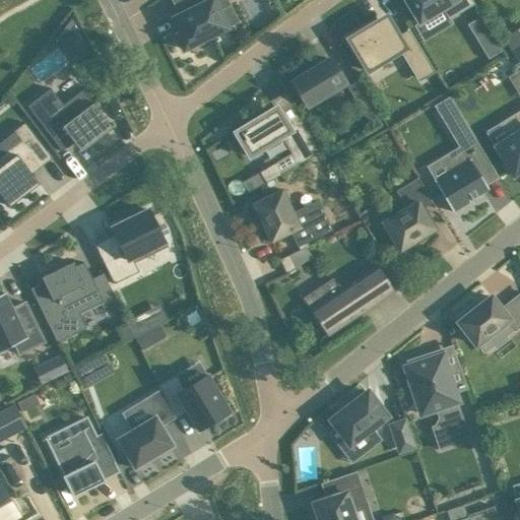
[(195,0),(198,5),(173,17),(181,33),(177,35),(184,49),(191,45),(192,48),(204,43),(202,40),(228,27),(219,11),(231,5),(228,0),(195,0)]
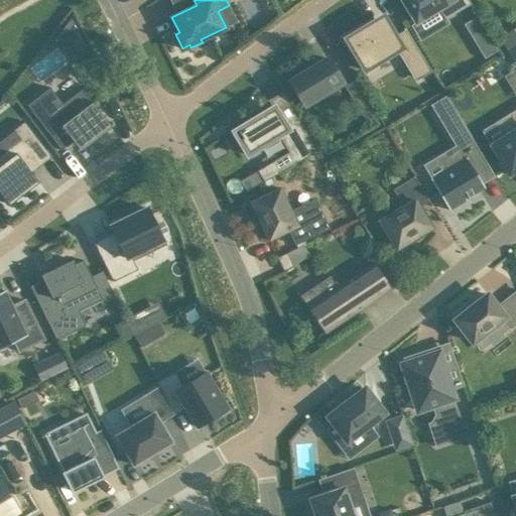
[(402,0),(416,22),(439,8),(445,18),(471,3),(468,0),(402,0)]
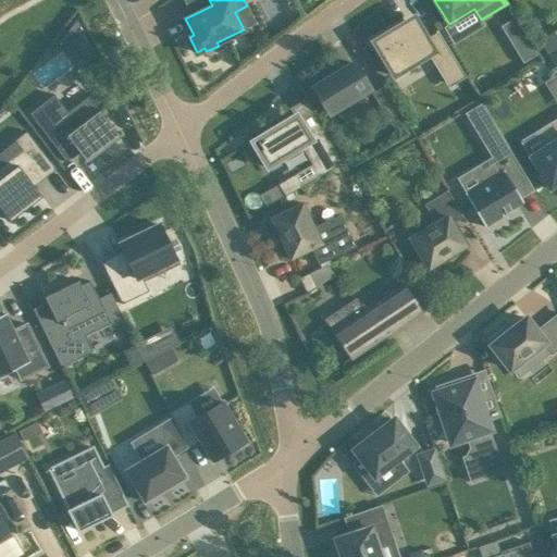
[(413,15),(407,20),(373,40),(394,76),(396,74),(395,73),(429,52),(435,64),(438,62),(453,85),(466,76),(437,29),(435,31),(436,32),(426,38),(413,15)]
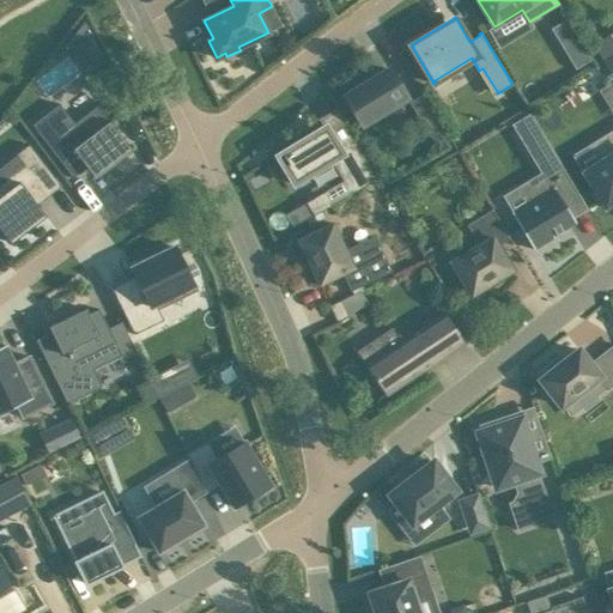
[(85,19),(66,44),(86,70),(103,56),(92,35),(89,37),(84,32),(89,29),(85,19)]
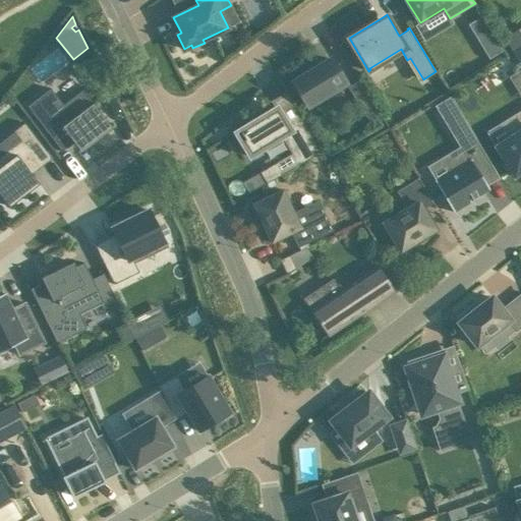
[(520,27),(506,38),(520,61),(520,27)]
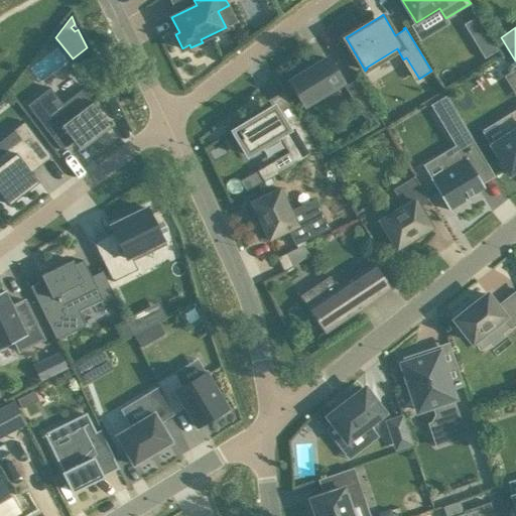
[(498,50),(488,34),(475,42),(485,58),(498,50)]
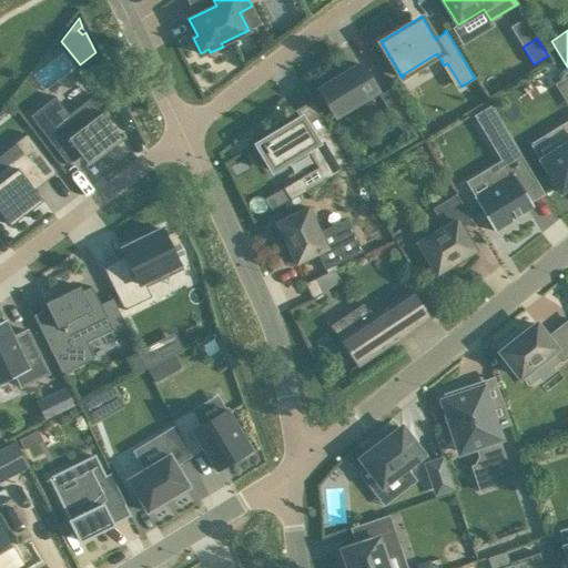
[(321,89),(336,114),(377,90),(361,64),(321,89)]
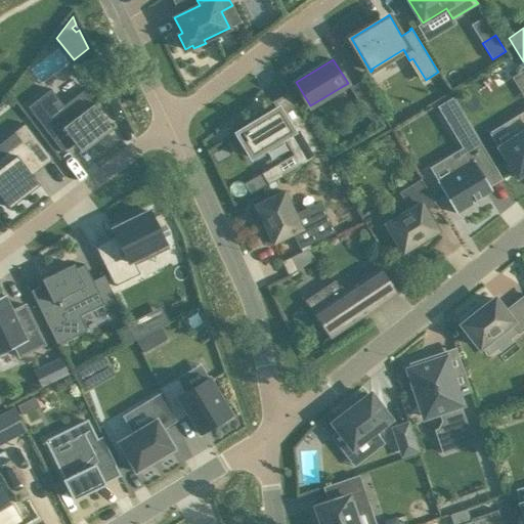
[(523,69),(512,77),(522,93),(523,91),(523,69)]
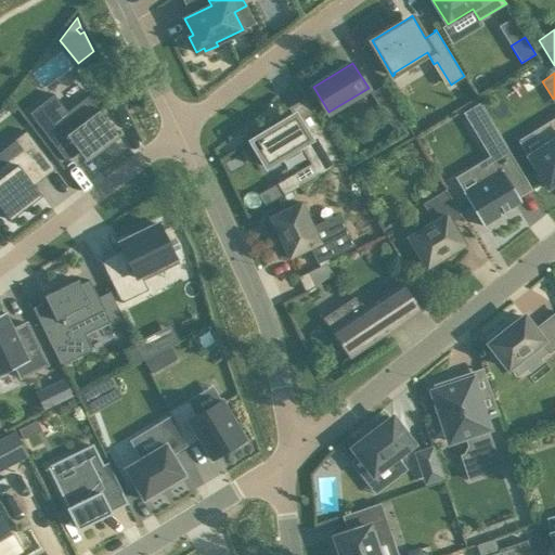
[(394,129),(405,121),(383,85),(371,92),(394,129)]
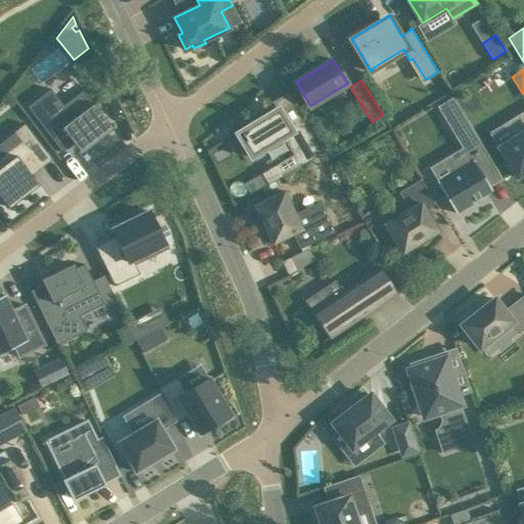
[(80,138),(87,148),(114,129),(84,90),(64,104),(52,88),(29,105),(62,151),(80,138)]
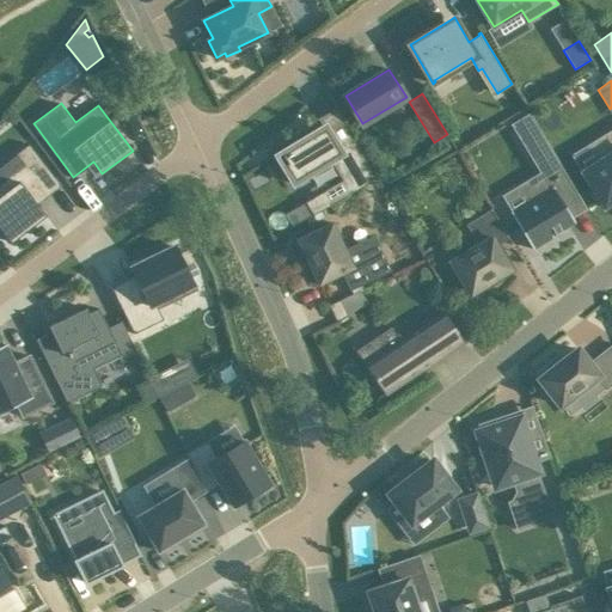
[(334,160),(353,193),(378,177),(352,133),(336,141),(326,124),(281,152),(288,163),(283,165),(294,184),(334,160)]
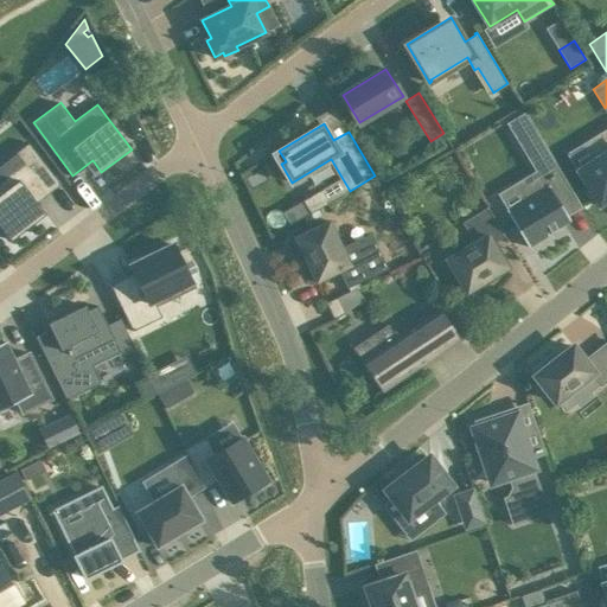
[(596,157),(576,170),(588,189),(585,191),(593,204),(596,202),(599,206),(606,200),(606,127),(587,140),(596,157)]
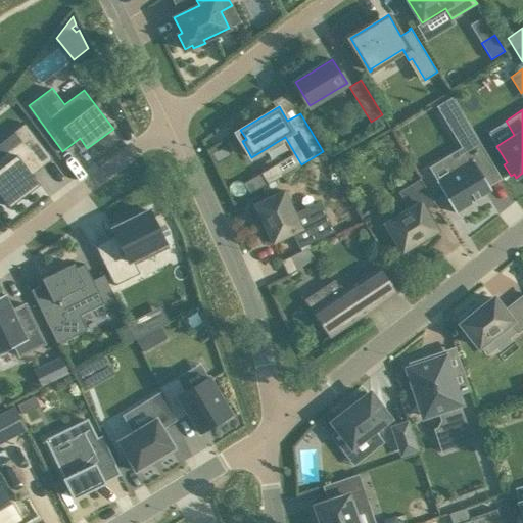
[(453,173),(437,182),(456,214),(473,203),(472,202),(491,190),(485,180),(497,172),(461,111),(445,121),(464,152),(446,162),(453,173)]
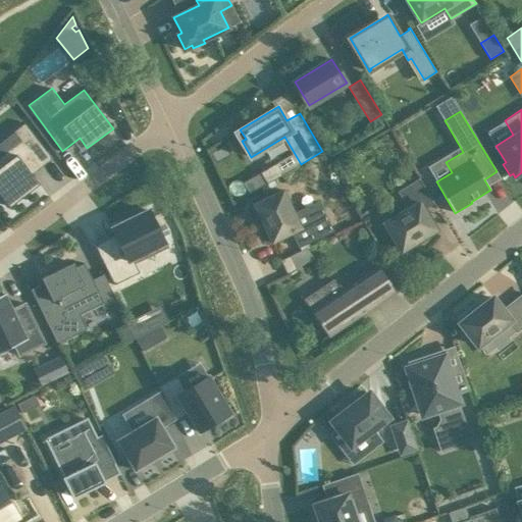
[(21,141),(0,156),(0,194),(9,207),(40,184),(32,174),(52,158),(25,122),(13,131),(21,141)]
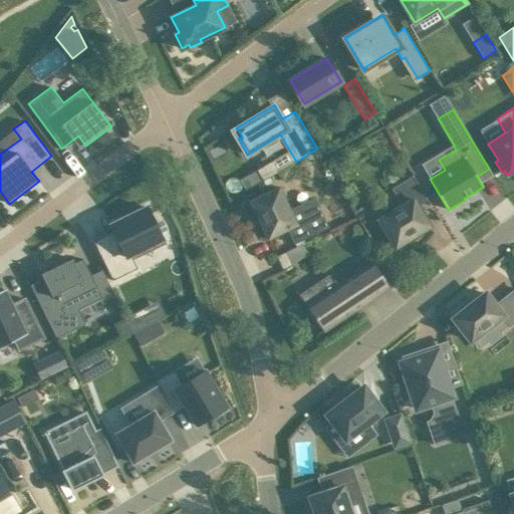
[(275,174),(268,163),(256,170),(257,170),(262,180),(263,180),(263,181),(275,174)]
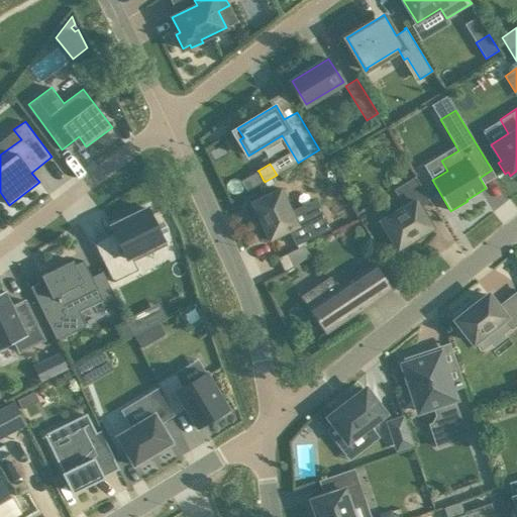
[(264,181),(259,171),(241,181),(247,190),(264,181)]
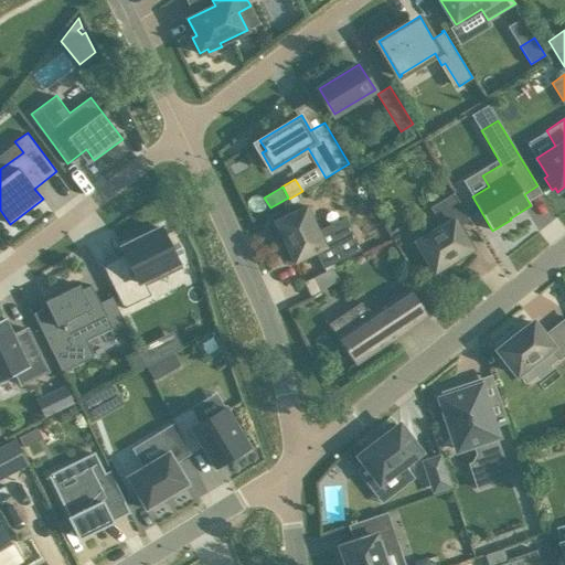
[(418,245),(415,247),(423,260),(427,258),(435,272),(472,248),(457,223),(467,216),(468,219),(469,217),(454,192),(452,193),(454,194),(432,208),(443,225),(416,242),(418,245)]
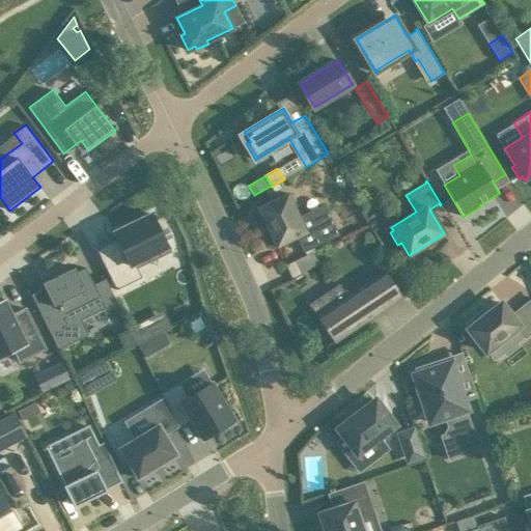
[(261,210),(257,212),(263,223),(267,222),(278,245),(298,235),(305,250),(339,234),(325,205),(300,217),(288,194),(260,207),(261,210)]
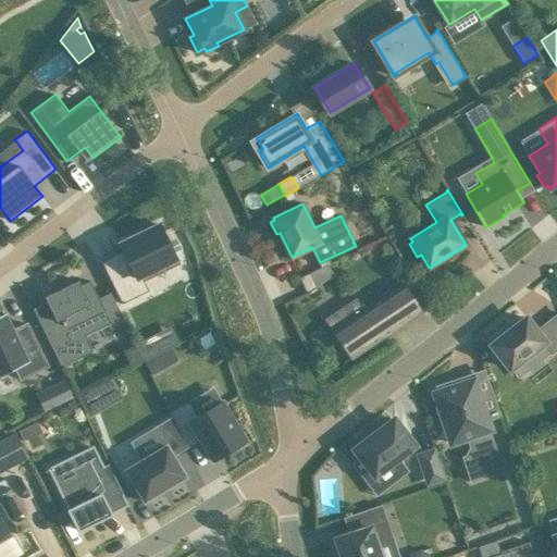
[(124,250),(101,261),(122,304),(149,291),(139,271),(174,254),(159,224),(120,243),(124,250)]
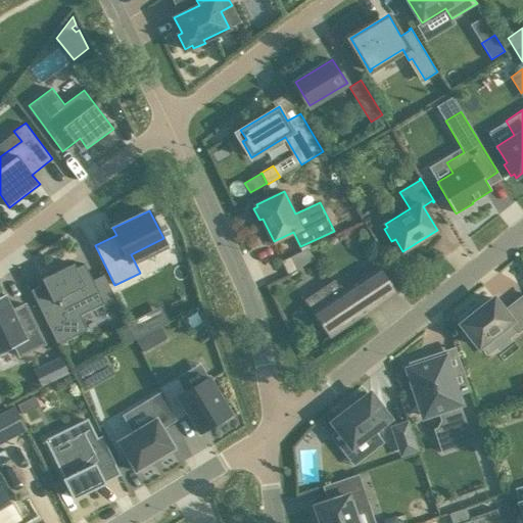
[(290,253),(296,266),(313,256),(306,245),(290,253)]
